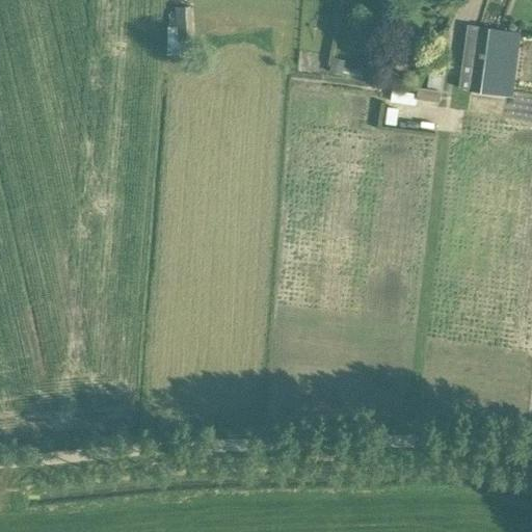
[(175,7),(177,42),(178,46),(191,45),(191,41),(192,41),(190,6),(175,7)]
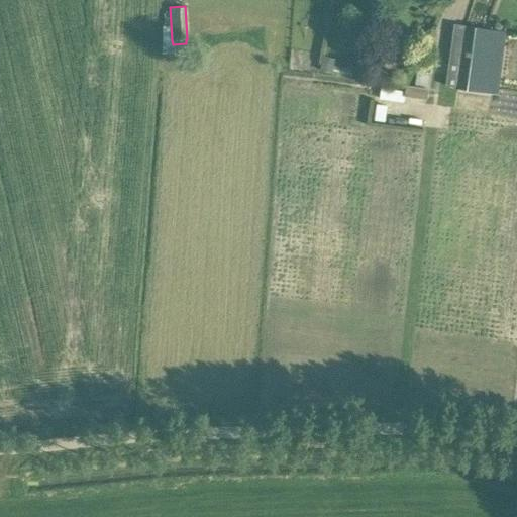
[(445,86),(497,93),(506,31),(453,24),(445,86)]
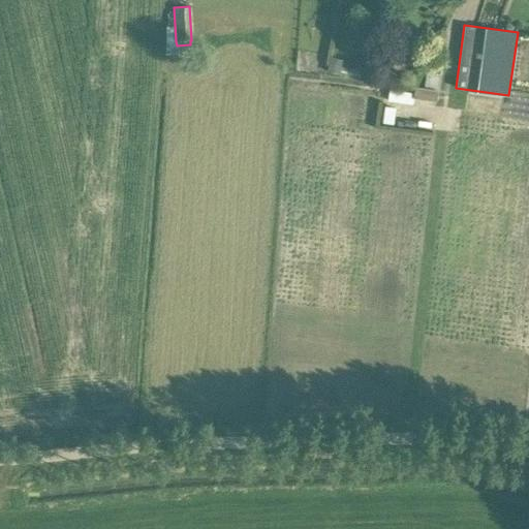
[(330,58),(327,72),(340,74),(343,60),(330,58)]
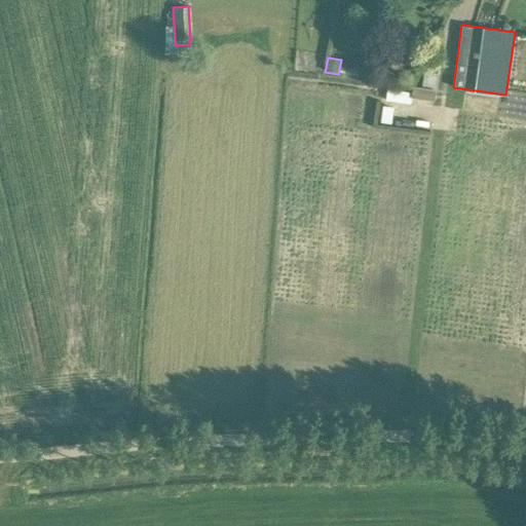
[(440,60),(427,58),(425,58),(422,87),(413,86),(413,87),(413,88),(412,91),(412,92),(411,98),(434,101),(440,60)]
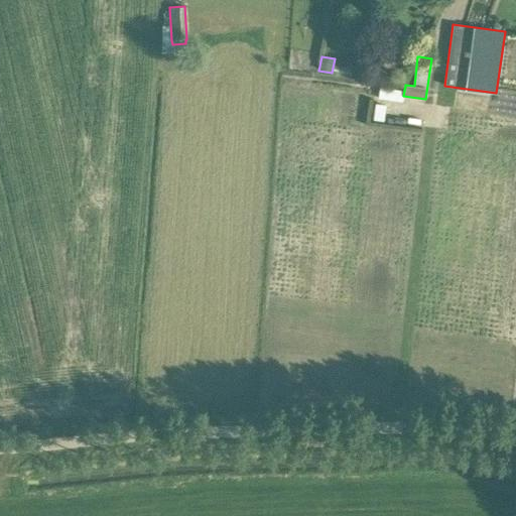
[(403,96),(404,91),(380,87),(378,98),(402,102),(403,96)]
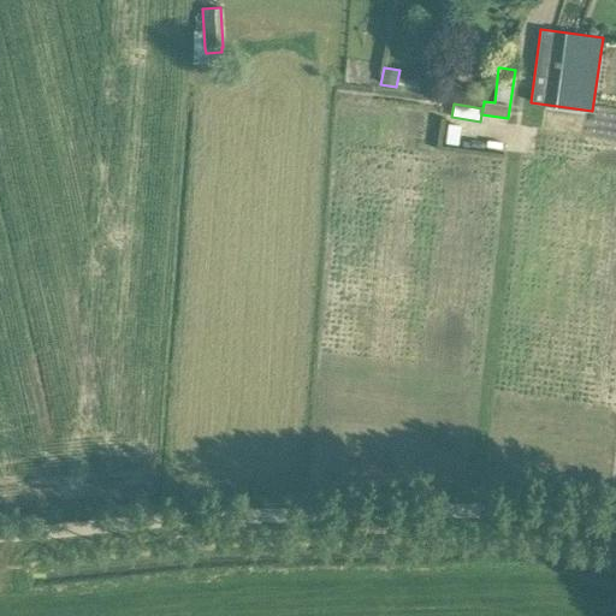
[(458,146),(461,125),(446,124),(444,143),(458,146)]
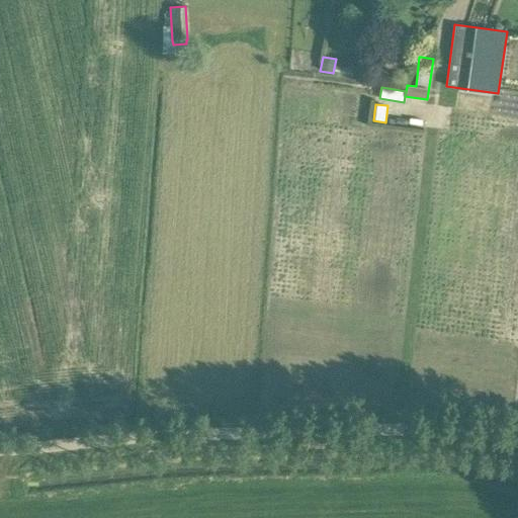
All buildings are outlined.
